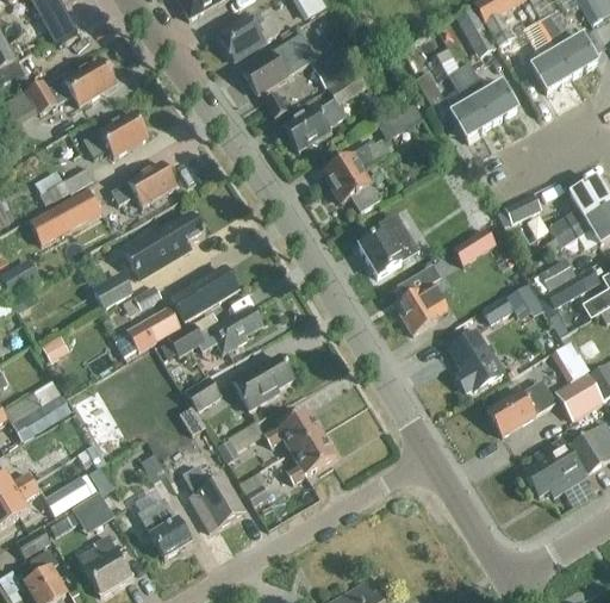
[(33,0),(36,5),(35,6),(55,42),(76,30),(61,0),(33,0)]
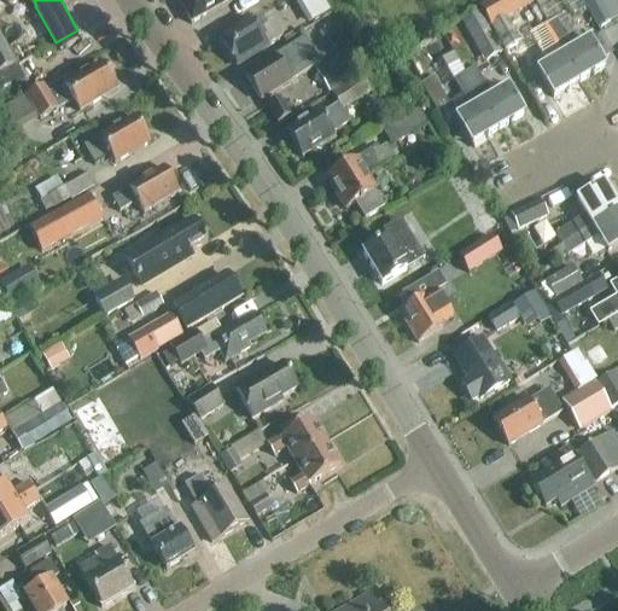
[(180,0),(191,19),(225,0),(180,0)]
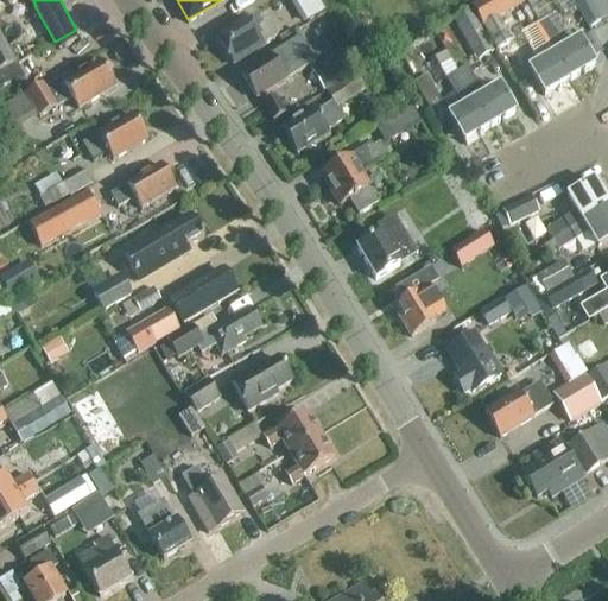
[(292,0),(303,19),(325,6),(322,0),(292,0)]
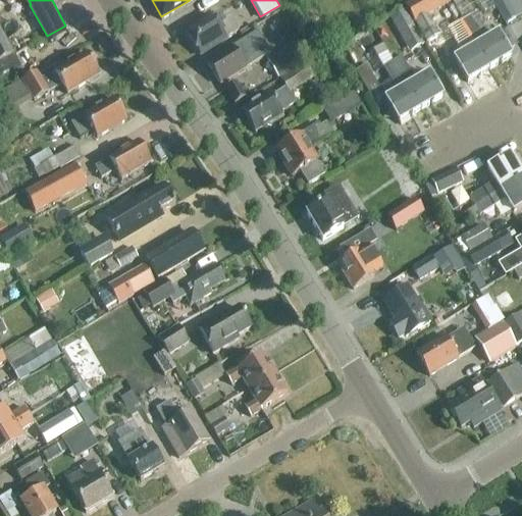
[(406,0),(426,38),(439,31),(423,0),(406,0)]
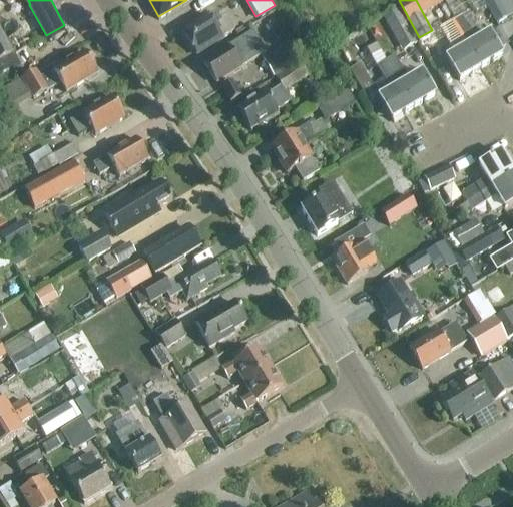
[(485,0),(497,19),(512,9),(512,0),(485,0)]
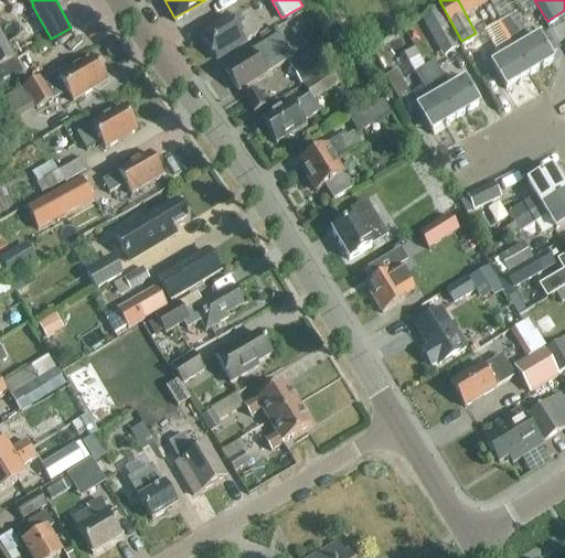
[(436,6),(422,13),(443,51),(457,43),(436,6)]
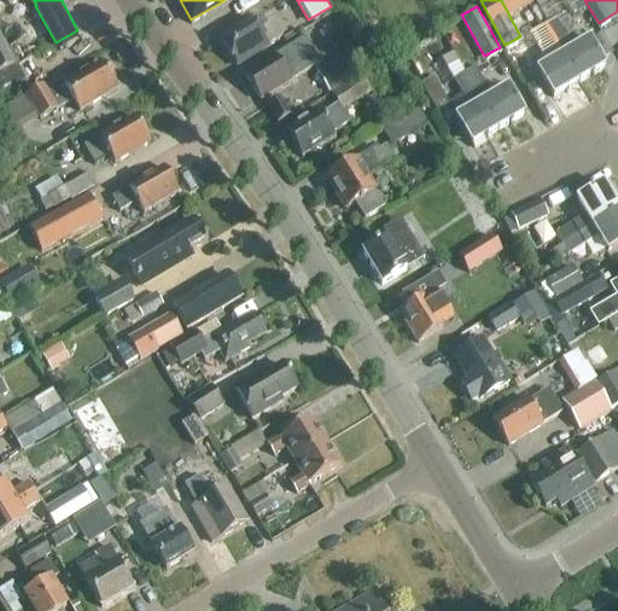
[(557,12),(544,19),(563,51),(579,77),(605,62),(589,35),(578,41),(567,22),(564,23),(557,12)]
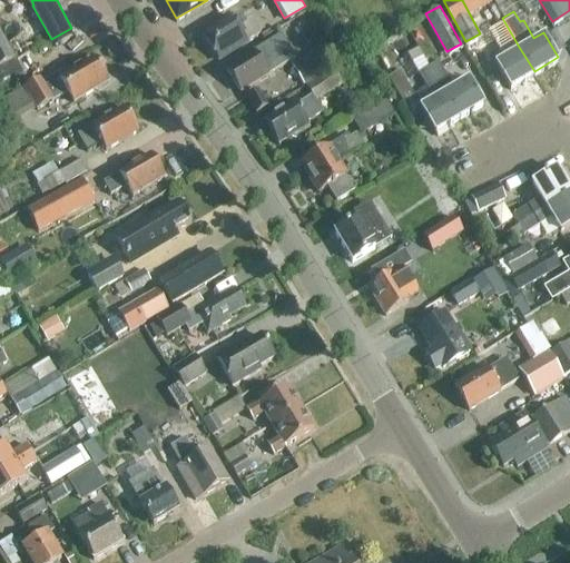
[(232,12),(202,31),(218,57),(247,38),(247,37),(261,29),(252,15),(238,22),(232,12)]
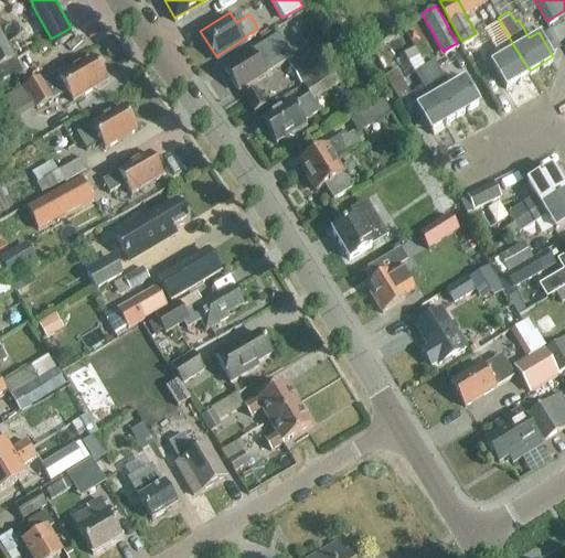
[(514,46),(498,18),(489,23),(499,39),(493,42),(500,54),(491,60),(505,85),(530,71),(514,46)]
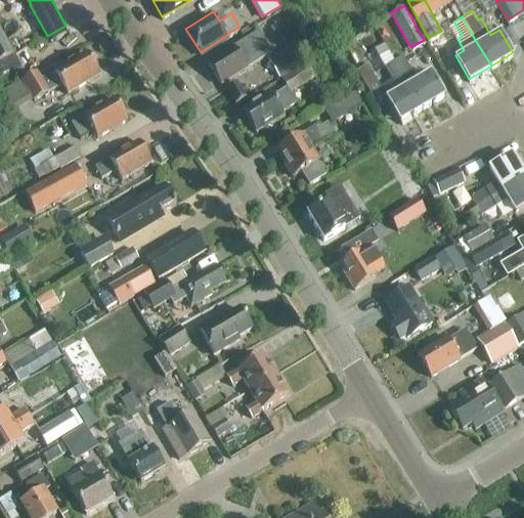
[(0,56),(13,50),(0,26),(0,56)]
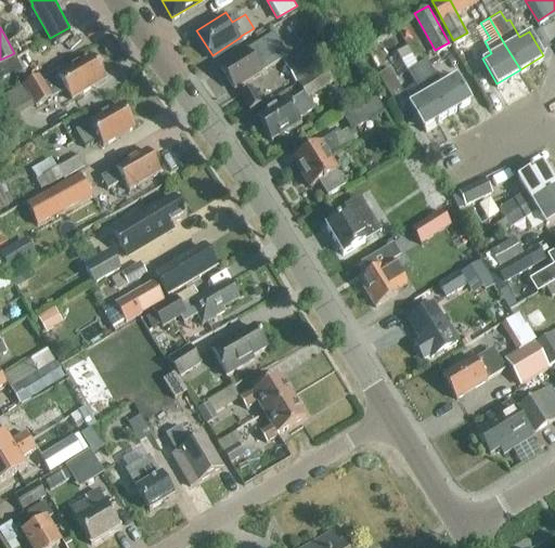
[(234,87),(261,69),(287,53),(273,29),(247,47),(246,46),(219,63),(234,87)]
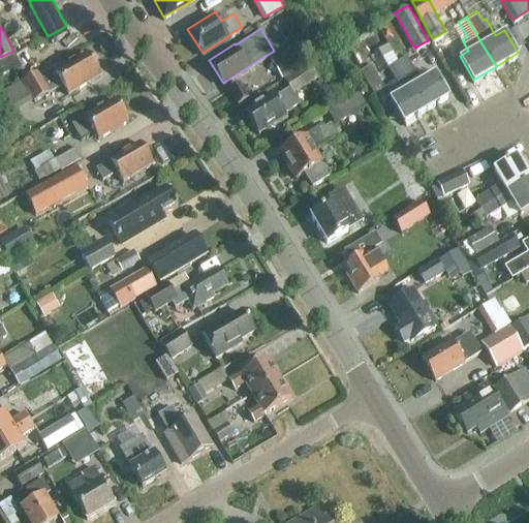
[(26,44),(19,30),(7,36),(16,51),(26,44)]
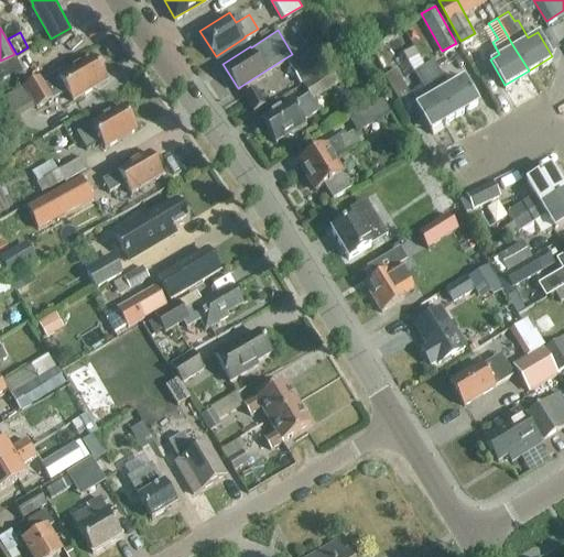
[(301,79),(332,62),(320,42),(290,62),(301,79)]
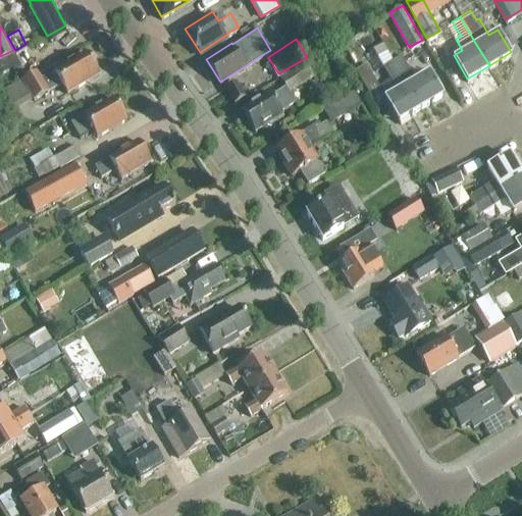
[(84,78),(98,69),(88,52),(82,55),(81,53),(41,75),(36,67),(21,75),(34,96),(61,80),(67,90),(85,80),(84,78)]
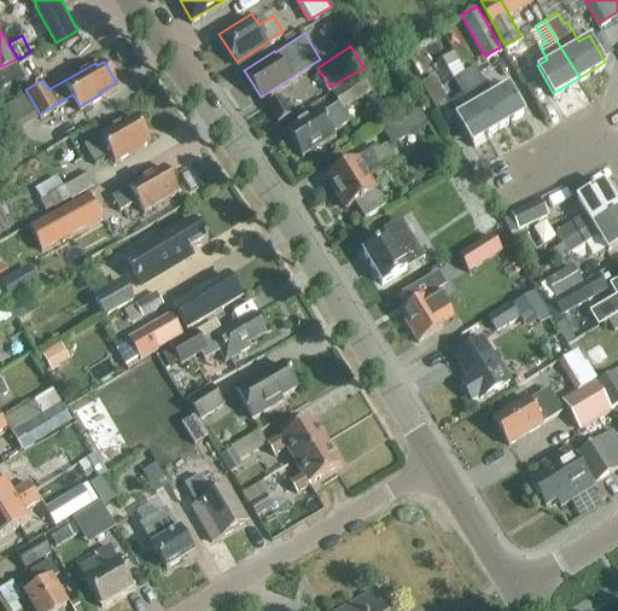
[(465,68),(499,124),(525,109),(509,82),(493,92),(476,62),(465,68)]
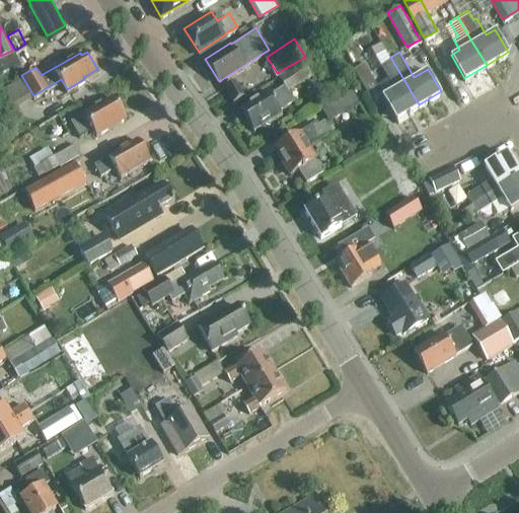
[(397,118),(419,104),(390,57),(382,62),(395,87),(383,94),(397,118)]
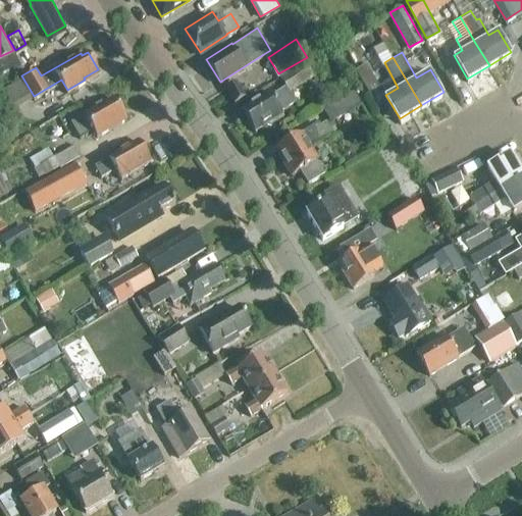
[(306,59),(281,74),(290,88),(314,73),(306,59)]
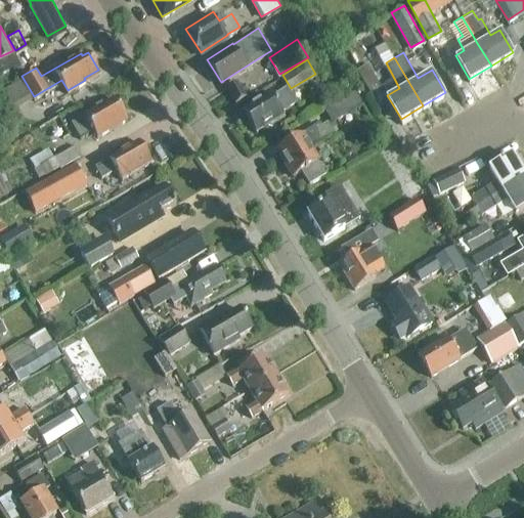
[(367,61),(354,69),(375,103),(387,95),(367,61)]
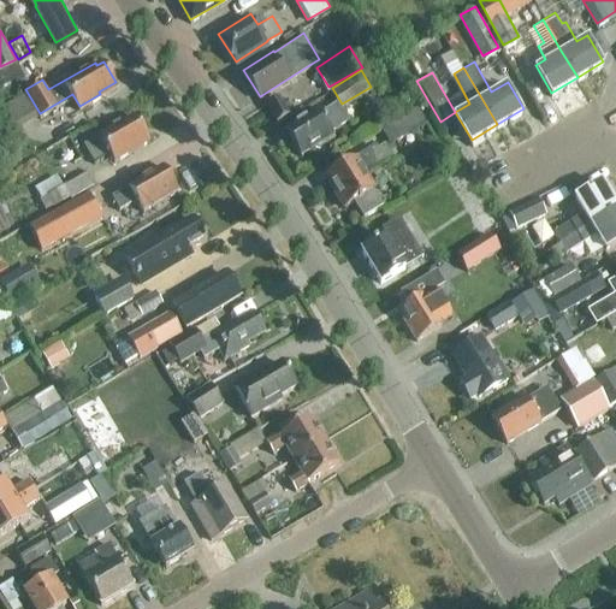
[(266,101),(277,119),(289,112),(278,94),(266,101)]
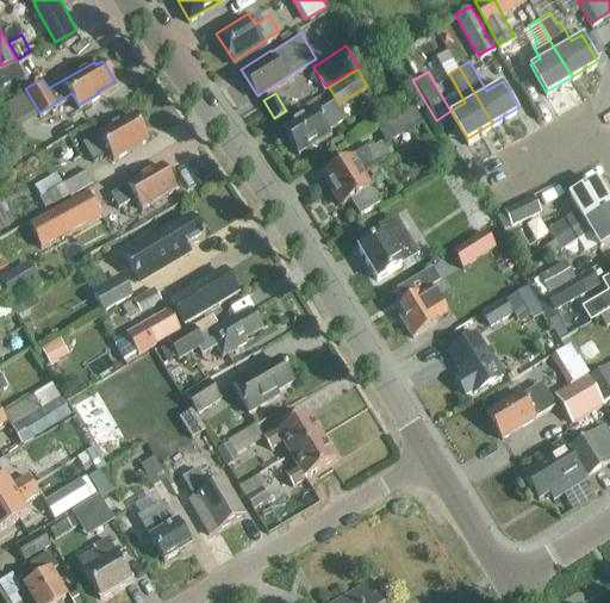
[(316,106),(282,126),(298,150),(315,140),(317,143),(331,134),(328,128),(347,116),(335,98),(317,109),(316,106)]
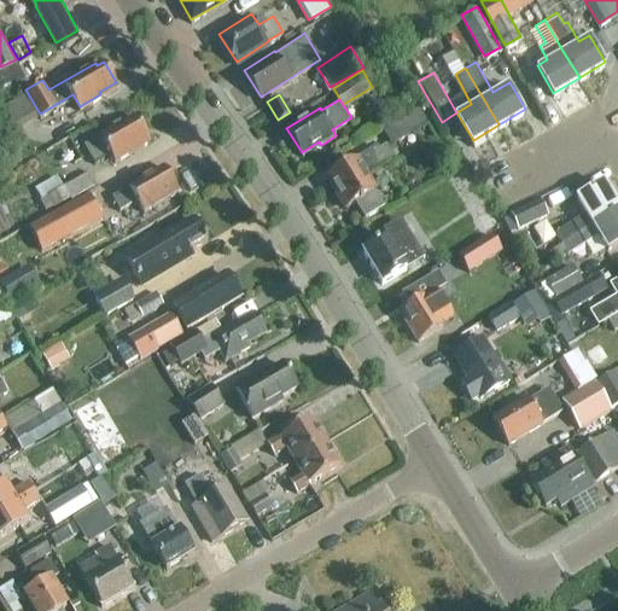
[(383,126),(392,141),(429,120),(419,103),(383,126)]
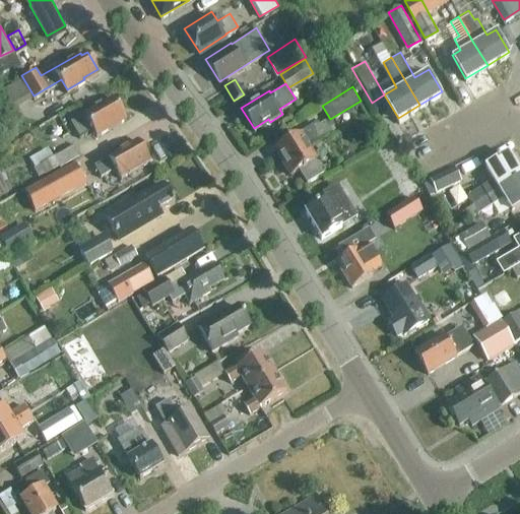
[(96,134),(126,117),(113,95),(71,120),(79,134),(91,127),(96,134)]
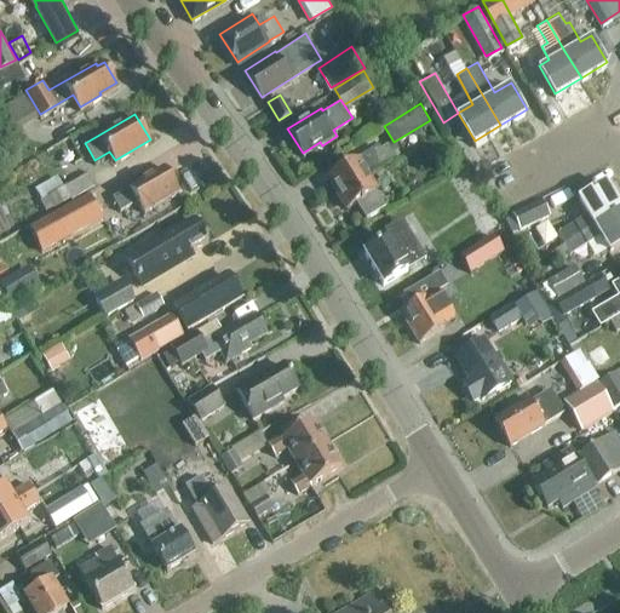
[(327,175),(346,205),(355,200),(366,216),(385,204),(374,187),(375,187),(366,171),(386,158),(378,144),(327,175)]
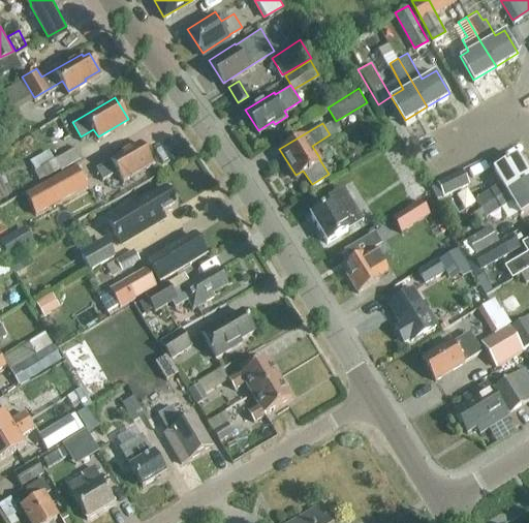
[(122,178),(152,160),(139,139),(95,164),(103,177),(117,168),(122,178)]
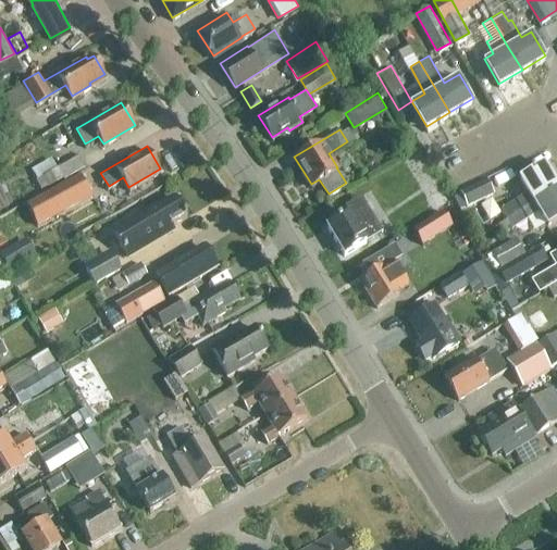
[(64,175),(85,163),(78,152),(40,175),(45,184),(64,174),(64,175)]
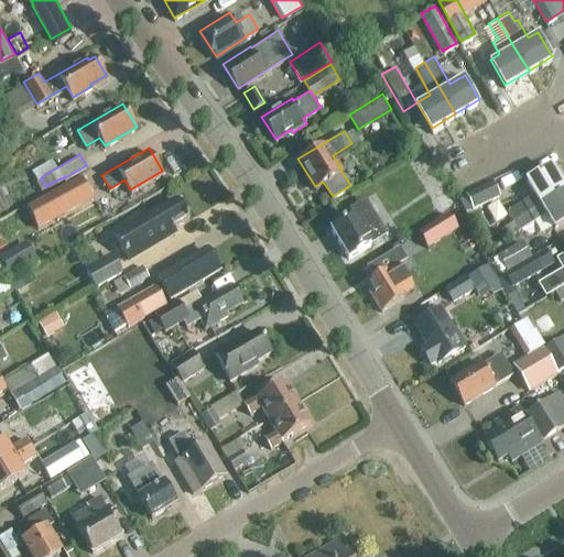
[(512,218),(540,201),(563,187),(563,185),(551,163),(525,178),(534,192),(507,209),(512,218)]
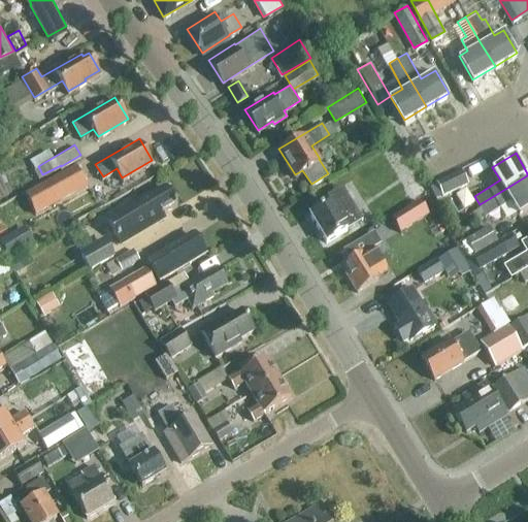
[(76,165),(26,193),(37,214),(88,186),(76,165)]
